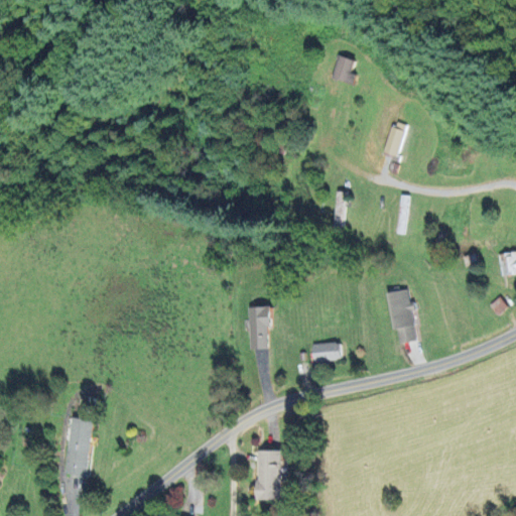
[(331,79),(352,86),(355,76),(350,74),(354,61),(338,55),(331,79)]
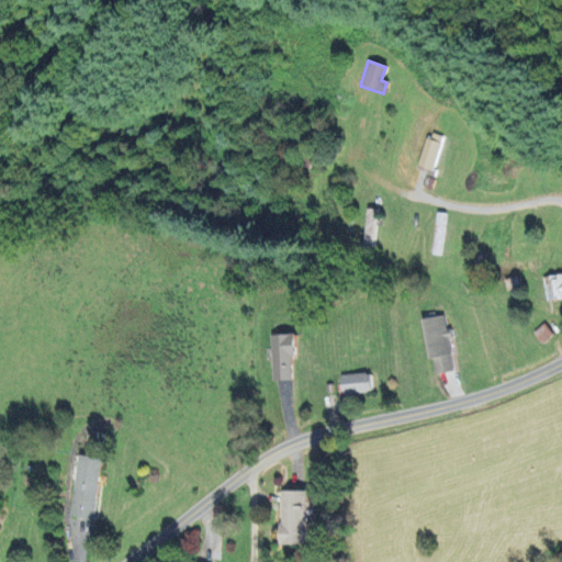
[(416,166),(431,170),(442,136),(427,132),(416,166)]
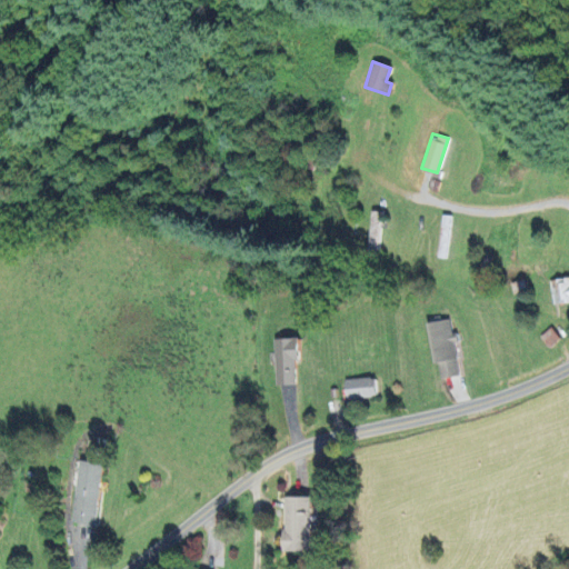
[(568,301),(568,278),(548,280),(550,303),(568,301)]
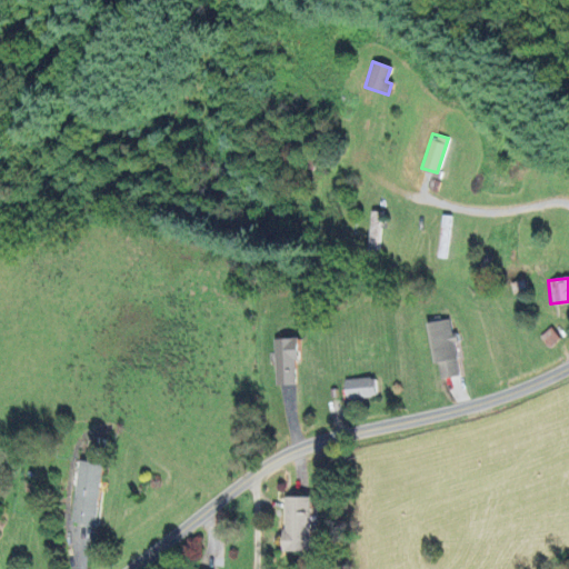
[(426,323),(436,380),(459,376),(451,332),(450,332),(448,320),(426,323)]
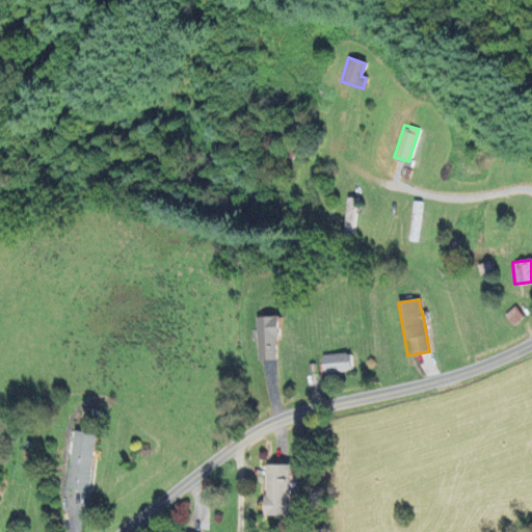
[(257,360),(276,360),(275,316),(255,317),(257,360)]
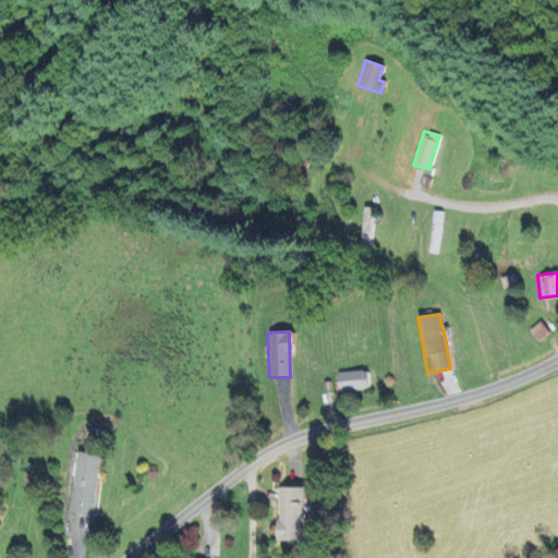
[(337,391),(366,390),(366,371),(336,372),(337,391)]
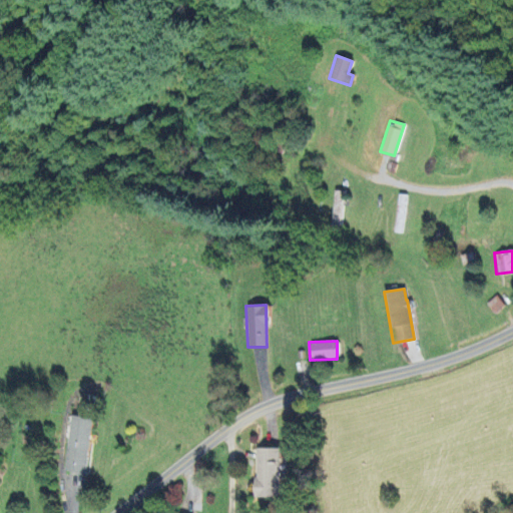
[(280,497),(279,448),(254,449),(254,498),(280,497)]
